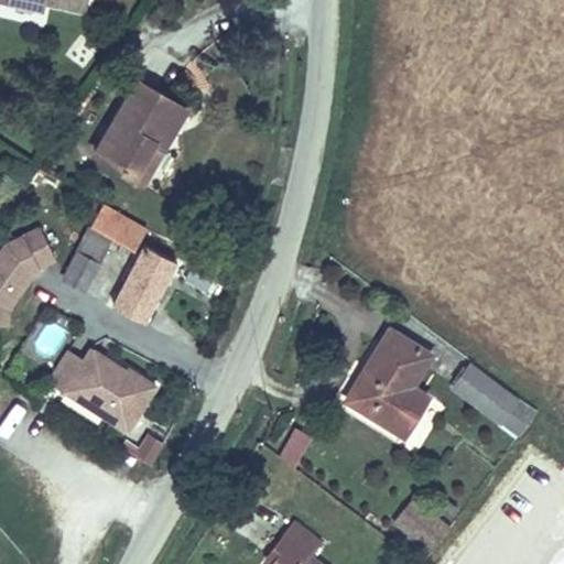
[(15,0),(2,0),(1,9),(15,10),(15,0)]
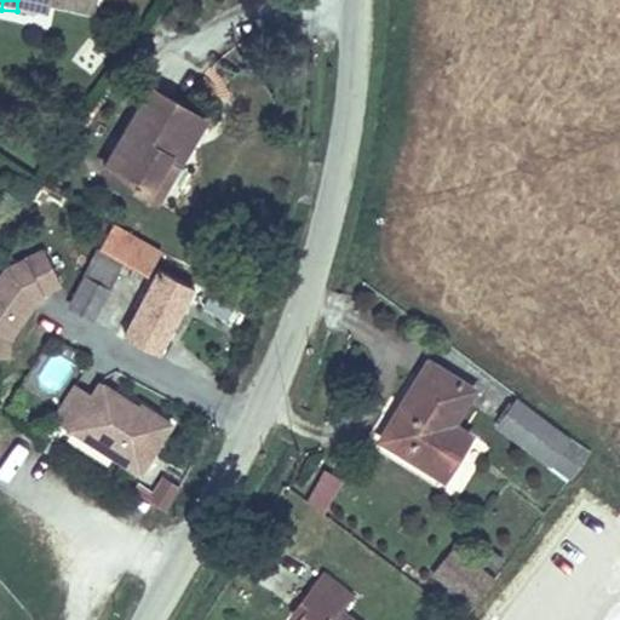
[(17,0),(17,11),(57,19),(58,10),(105,18),(108,0),(17,0)]
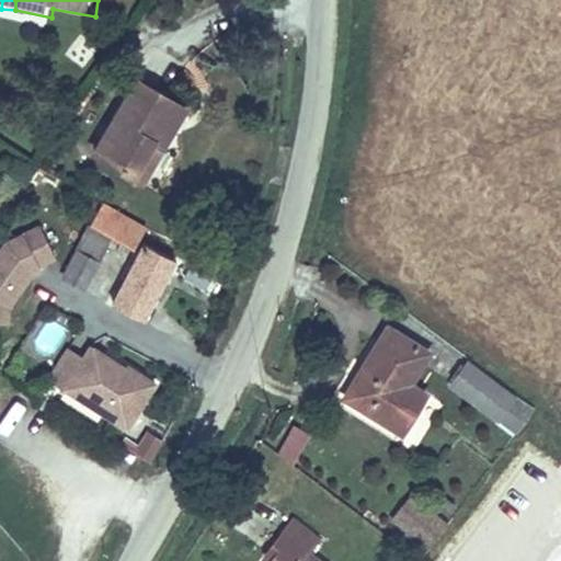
[(90,153),(133,179),(156,138),(165,145),(186,109),(133,78),(90,153)]
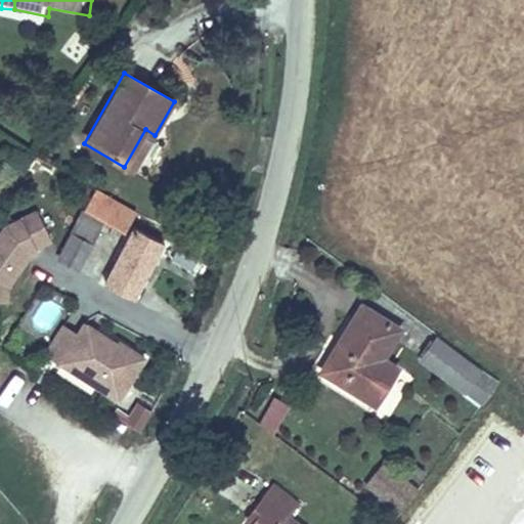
[(145,129),(124,167),(134,172),(155,135),(145,129)]
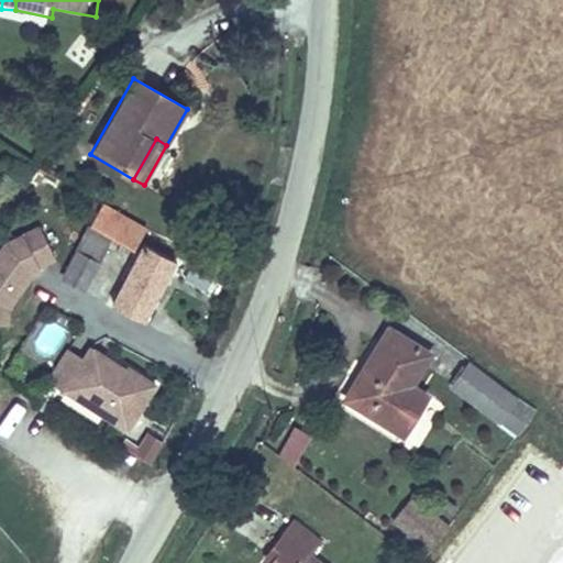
[(89,228),(135,251),(147,227),(101,202),(89,228)]
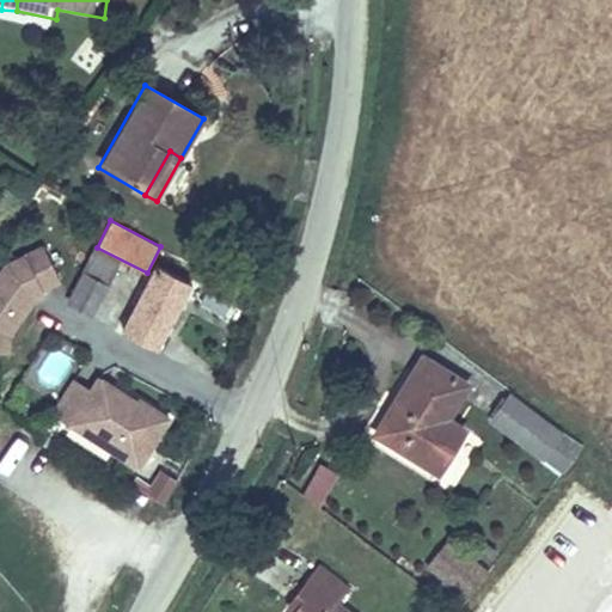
[(30,289),(41,283),(46,291),(62,281),(43,249),(25,259),(29,264),(17,271),(11,280),(6,276),(0,282),(0,352),(8,353),(10,335),(36,299),(30,289)]
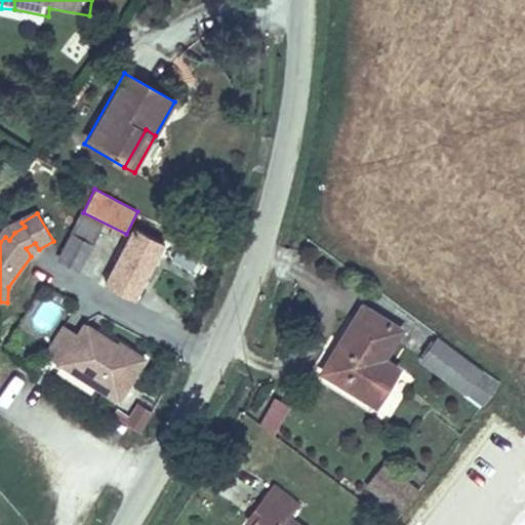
[(85,214),(62,259),(81,270),(105,226),(85,214)]
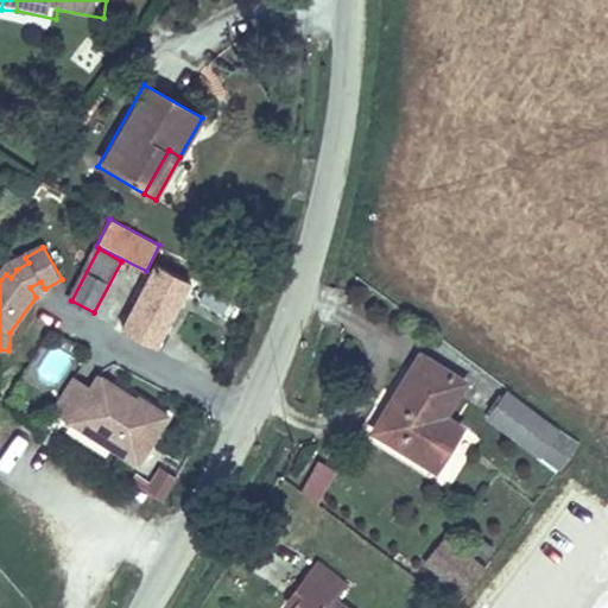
[(17,270),(29,263),(25,258),(13,265),(12,265),(6,274),(11,278),(17,270)]
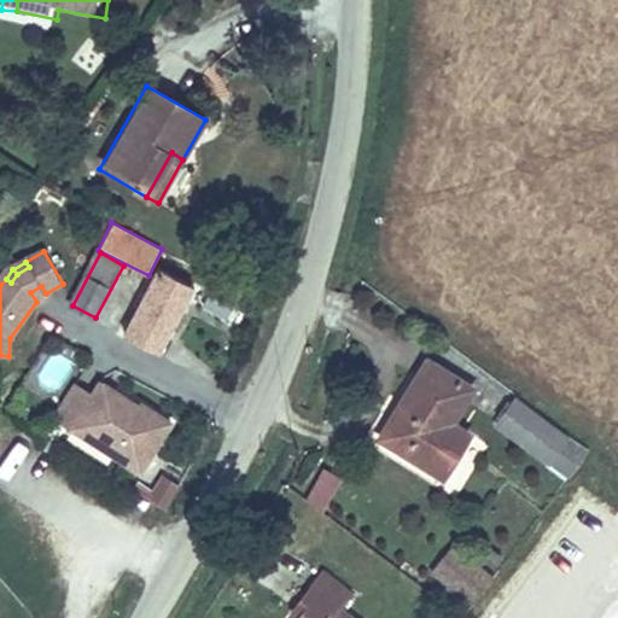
[(161,270),(127,334),(161,353),(194,289),(161,270)]
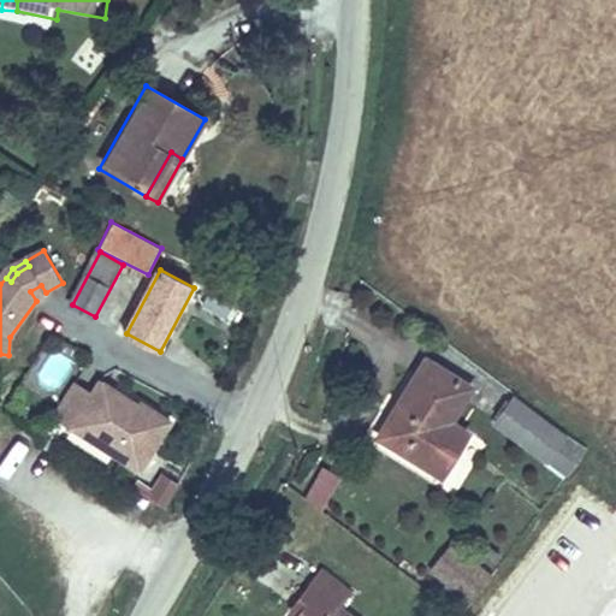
[(36,301),(47,295),(46,292),(41,285),(30,291),(36,301)]
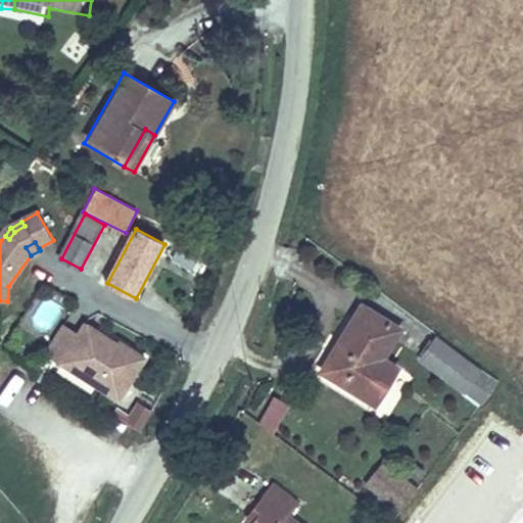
[(180,246),(171,259),(194,276),(203,262),(180,246)]
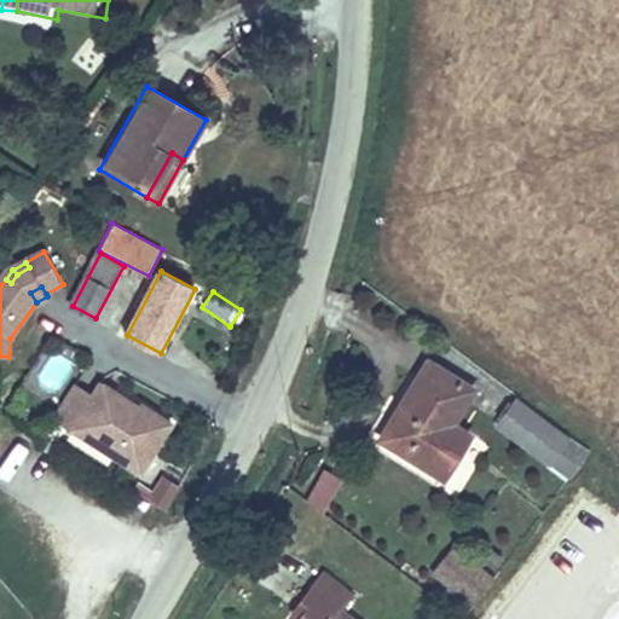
[(456,423),(478,389),(426,357),(372,441),(441,484),(473,433),(456,423)]
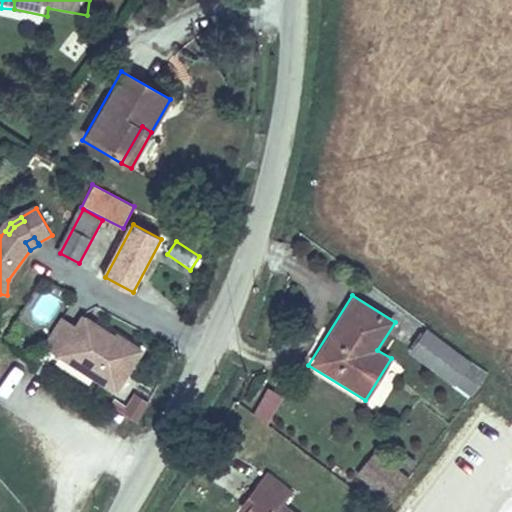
[(91,331),(95,325),(83,317),(80,323),(91,331)]
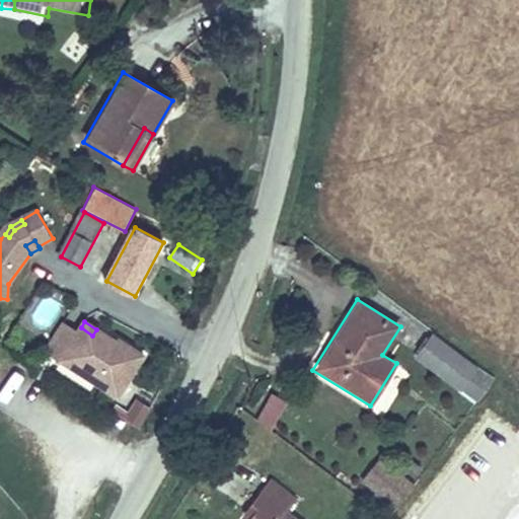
[(144,357),(118,340),(116,342),(96,329),(92,336),(81,327),(77,332),(64,324),(47,351),(61,360),(68,350),(102,373),(95,383),(118,397),(144,357)]
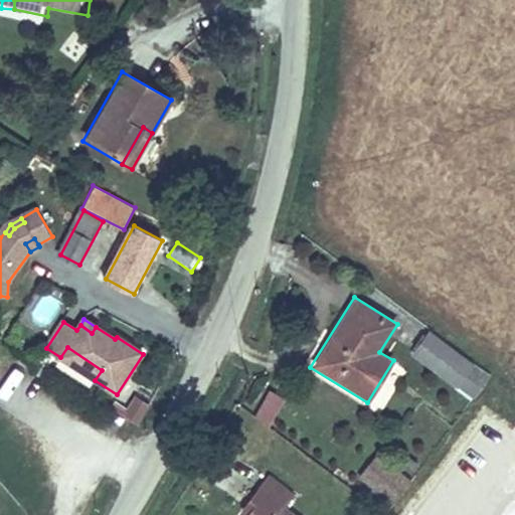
[(469,399),(489,374),(428,329),(408,355),(469,399)]
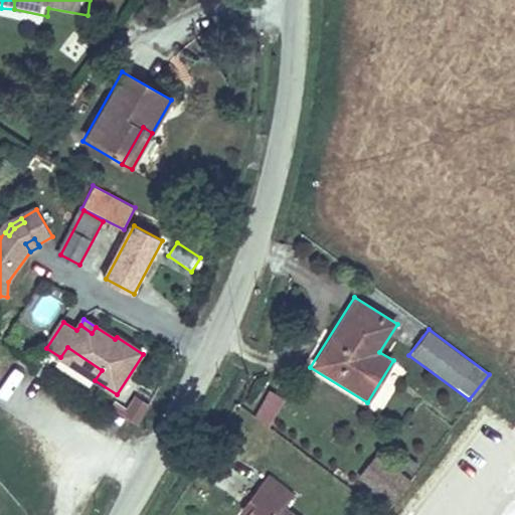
[(102,370),(67,347),(60,357),(95,380),(102,370)]
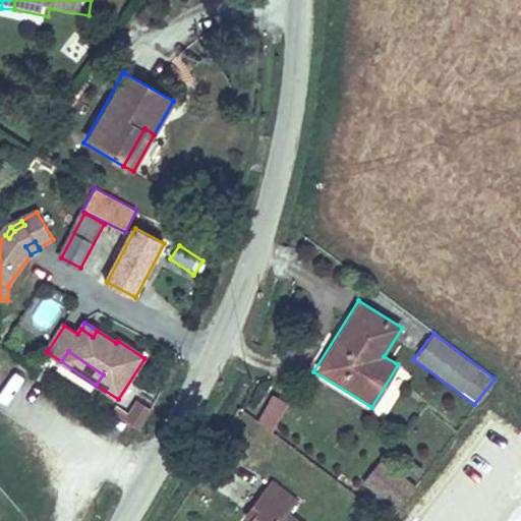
[(274,431),(289,403),(272,394),(256,422),(274,431)]
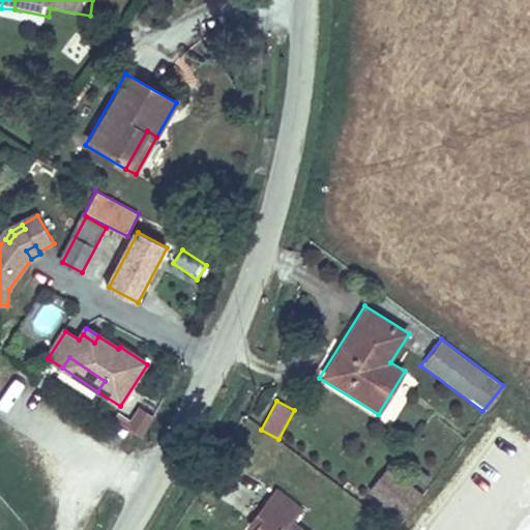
[(142,439),(153,418),(127,402),(115,421),(142,439)]
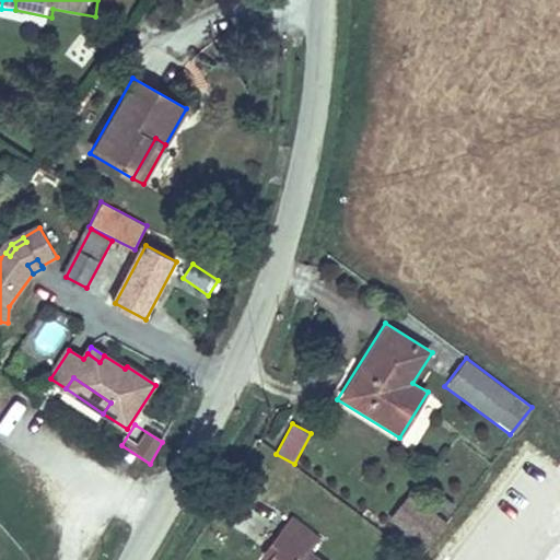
[(386,523),(423,550),(442,525),(406,498),(386,523)]
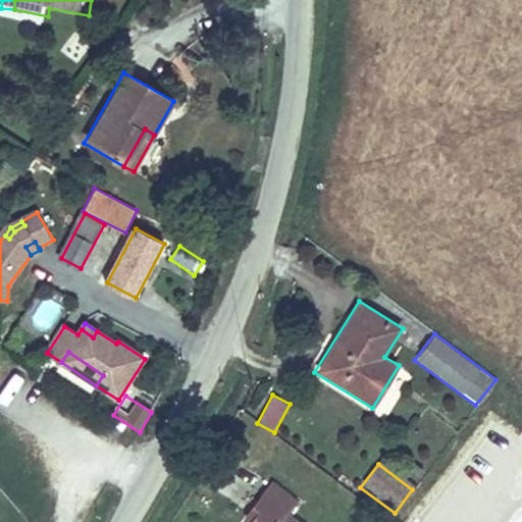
[(295,521),(286,515),(296,503),(270,483),(259,498),(270,506),(258,521),(295,521)]
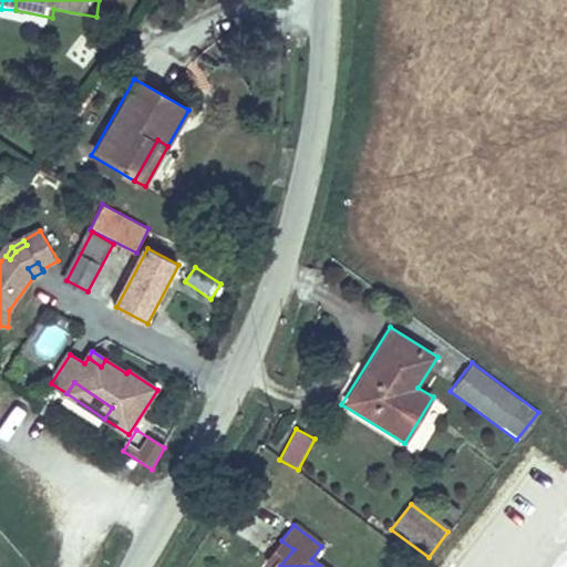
[(280,566),(294,549),(281,540),(260,566),(280,566)]
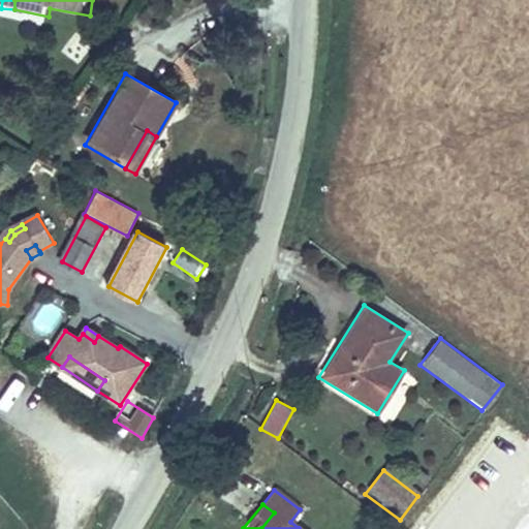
All buildings are outlined.
